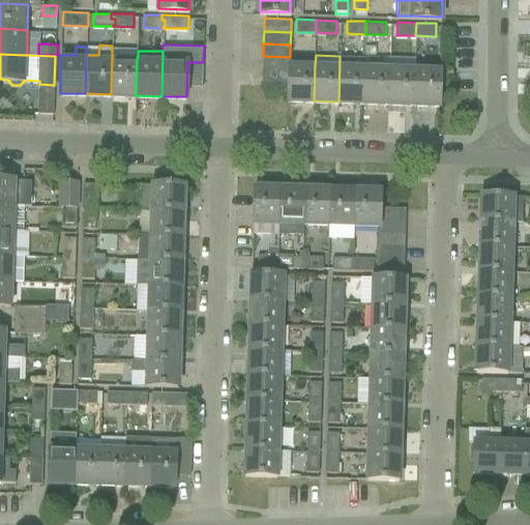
[(339,101),(363,103),(364,56),(341,55),(340,56),(339,101)]
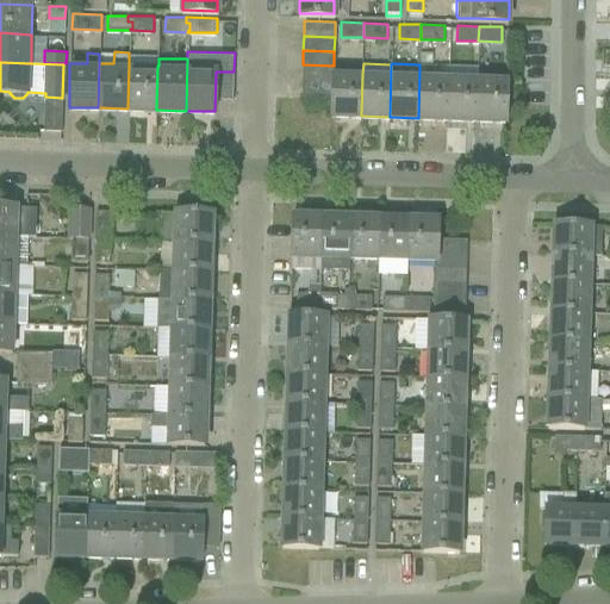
[(418,118),(447,119),(448,63),(421,63),(421,64),(419,64),(418,118)]
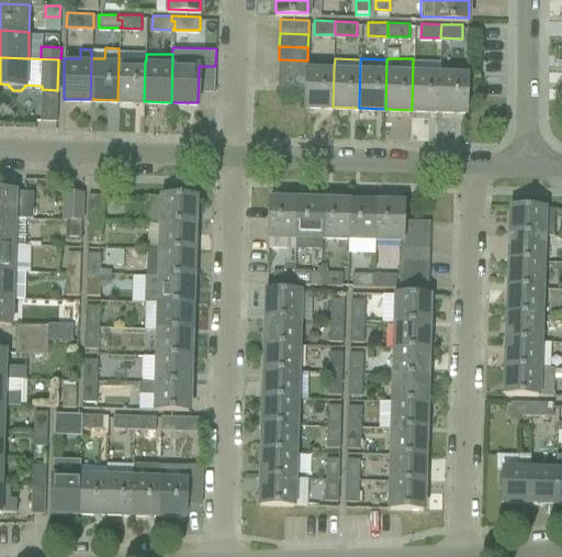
[(412,110),(438,110),(439,73),(440,59),(413,58),(412,110)]
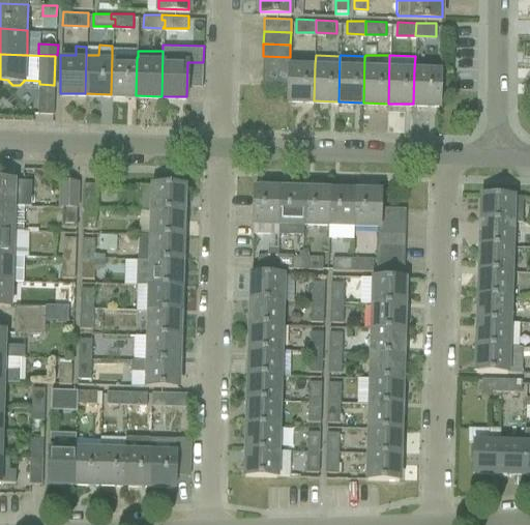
[(111,94),(136,95),(137,57),(112,56),(111,94)]
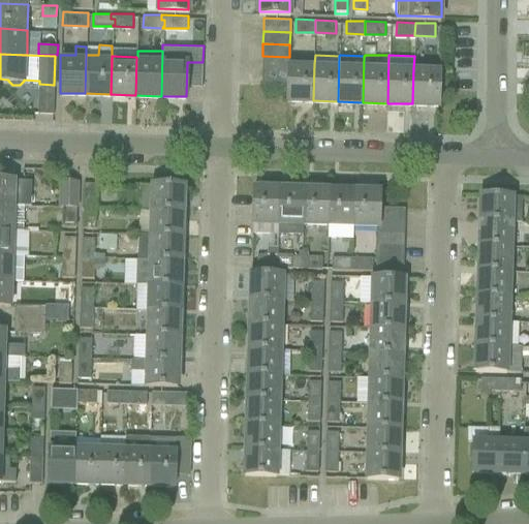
[(261,68),(287,69),(287,63),(289,63),(289,57),(262,56),(261,68)]
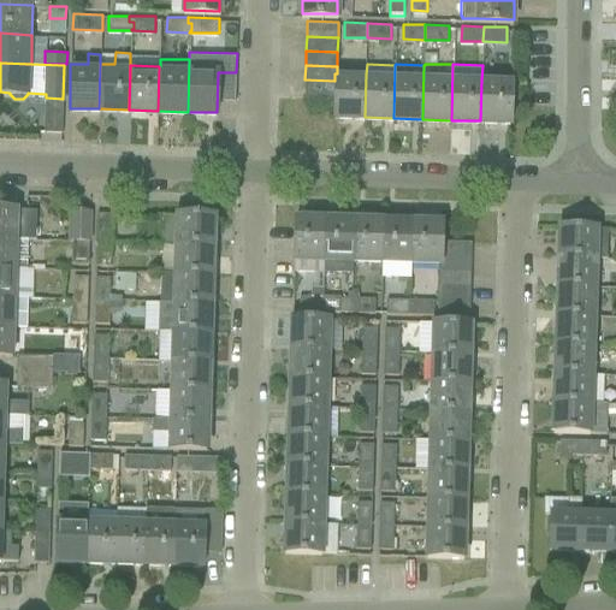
[(335,117),(365,117),(366,75),(337,73),(335,73),(335,81),(335,96),(335,117)]
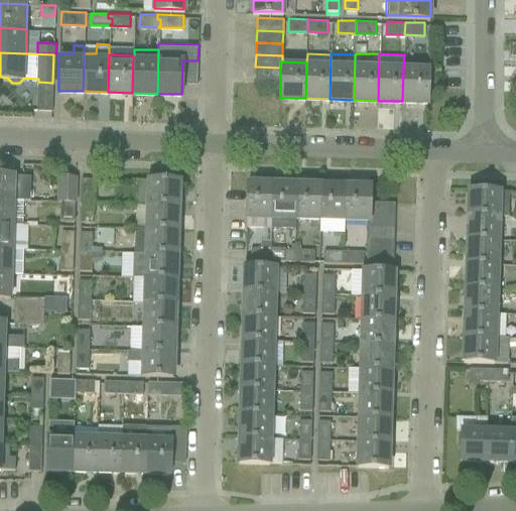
[(255,80),(280,81),(280,68),(255,67),(255,80)]
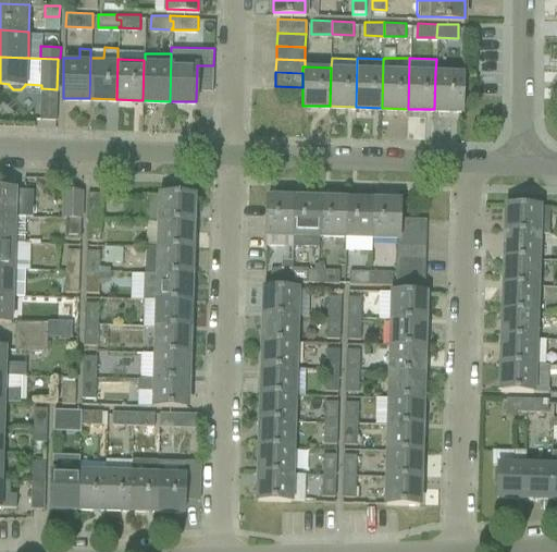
[(434,109),(461,110),(462,73),(435,72),(434,109)]
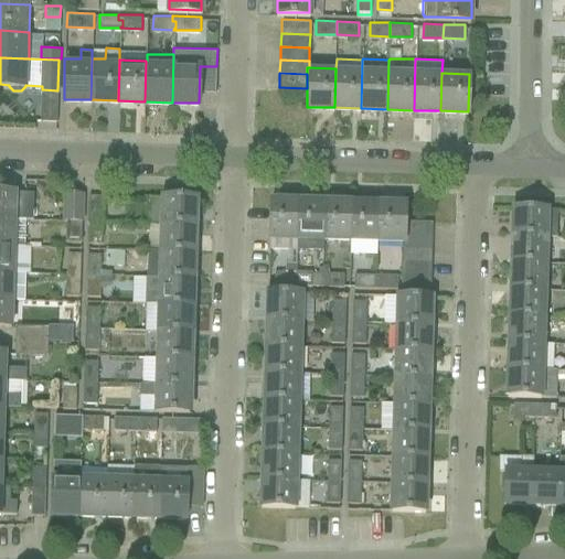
[(0,216),(25,217),(27,217),(27,216),(33,217),(33,212),(34,190),(0,189),(0,216)]
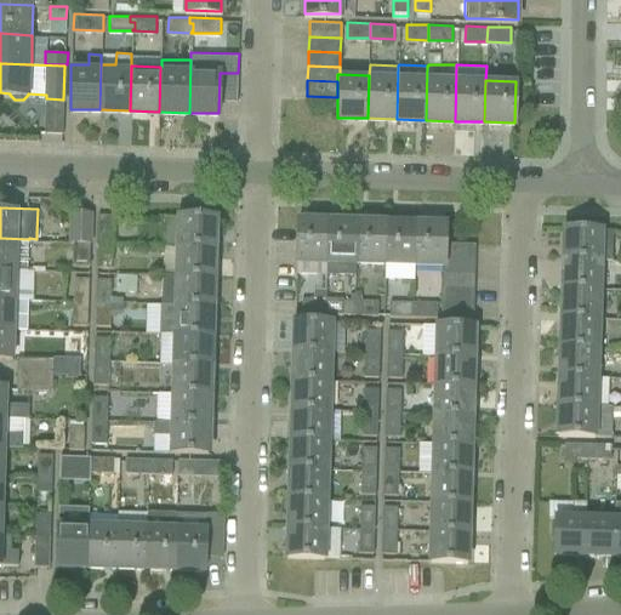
[(75,241),(81,243),(81,239),(90,239),(90,240),(91,240),(93,240),(95,211),(91,211),(72,210),(70,234),(70,240),(75,240),(75,241)]
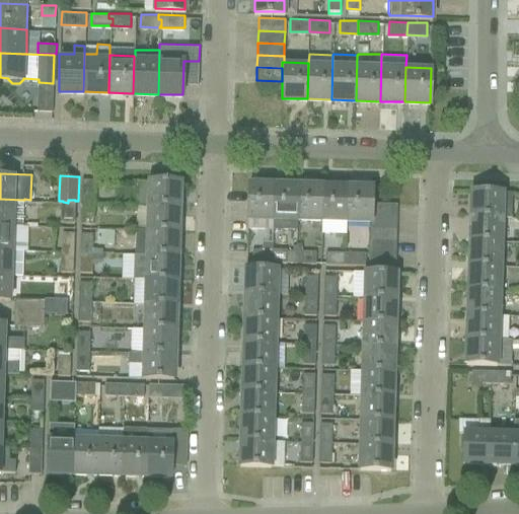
[(82,202),(94,202),(95,177),(94,177),(83,177),(82,202)]
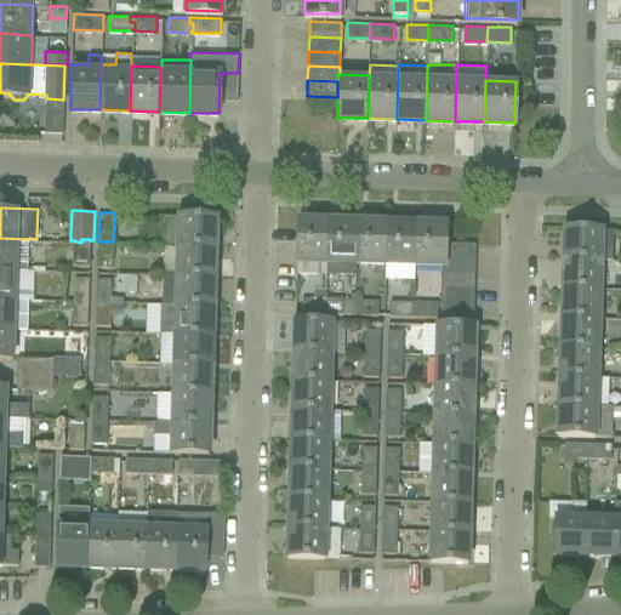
[(178,244),(214,245),(215,215),(180,214),(178,244)]
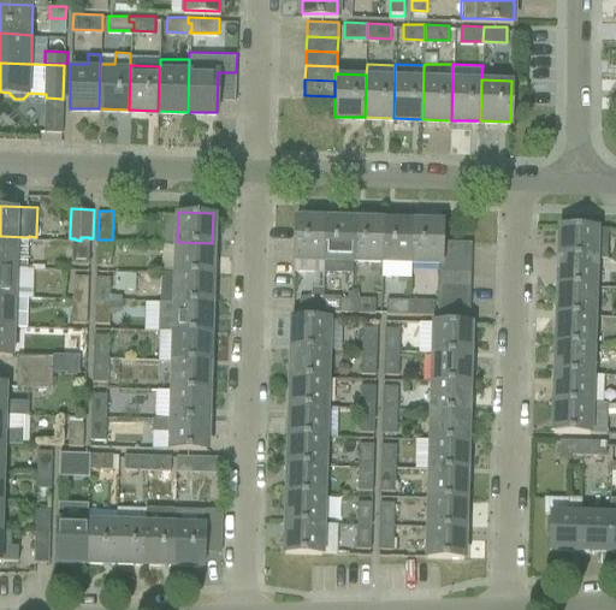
[(295,268),(324,270),(325,215),(295,215),(294,258),(295,258),(295,268)]
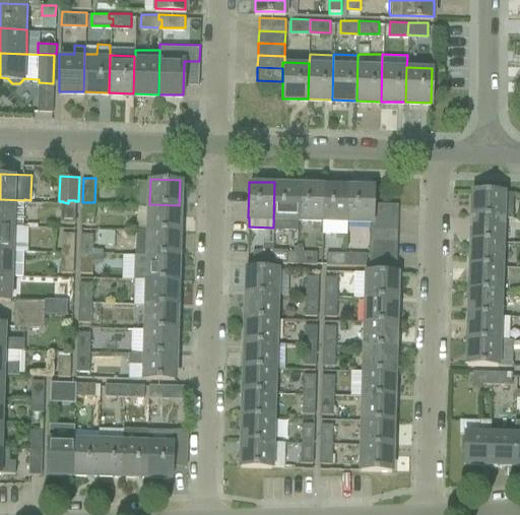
[(273,228),(298,229),(298,218),(299,183),(274,182),(273,228)]
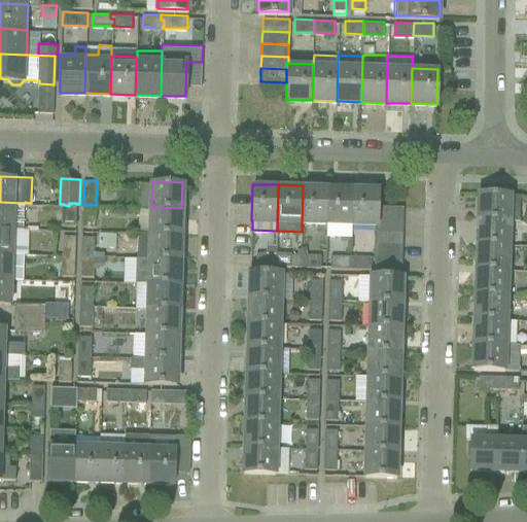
[(302,221),(326,222),(327,186),(303,185),(302,221)]
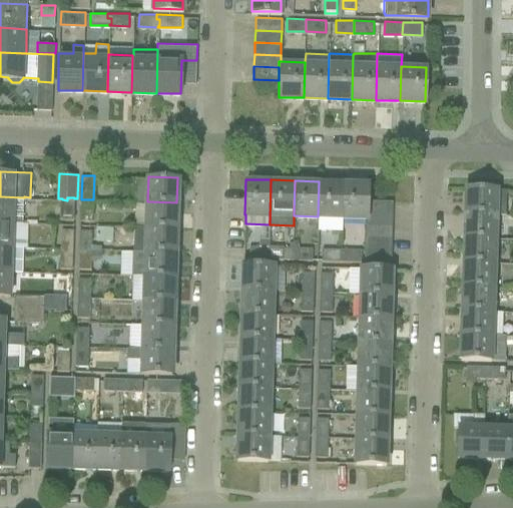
[(319,227),(343,228),(343,217),(342,217),(343,181),(319,181),(318,216),(319,216),(319,227)]
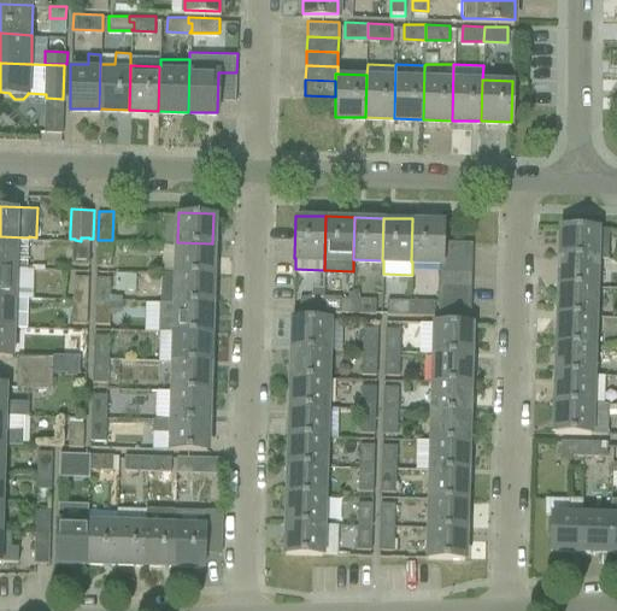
[(441,254),(442,239),(442,219),(412,218),(411,262),(412,262),(440,262),(441,262),(441,254)]
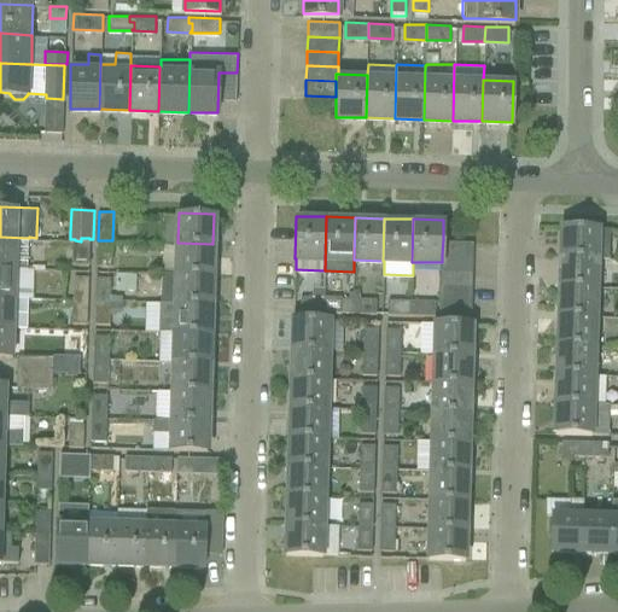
[(563,225),(561,255),(596,256),(608,256),(608,244),(598,244),(598,227),(598,226),(563,225)]
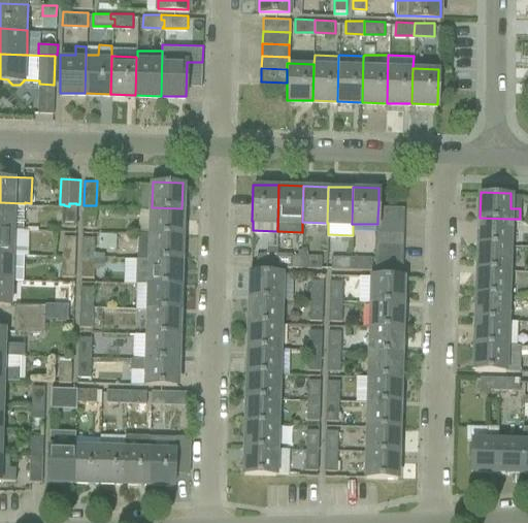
[(0,202),(0,227),(13,228),(23,228),(24,203),(0,202)]
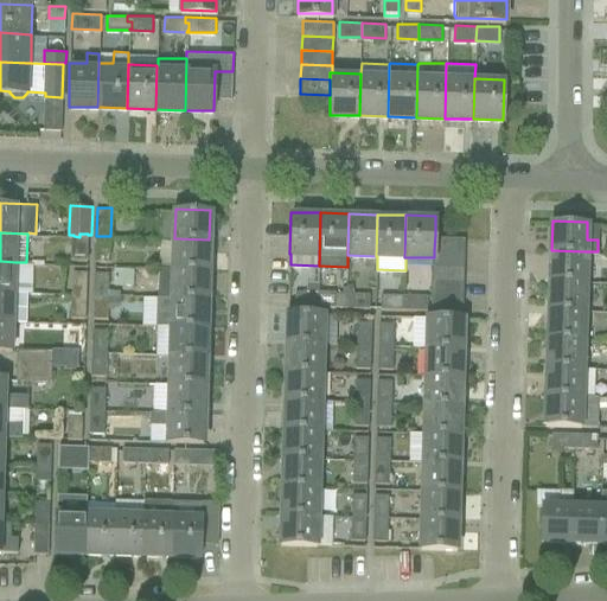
[(74,236),(74,253),(88,253),(88,235),(88,234),(80,234),(80,237),(74,236)]
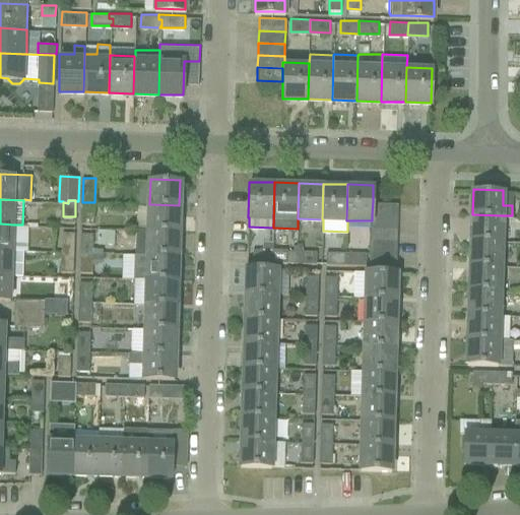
[(372,214),(397,215),(398,202),(373,201),(372,214)]
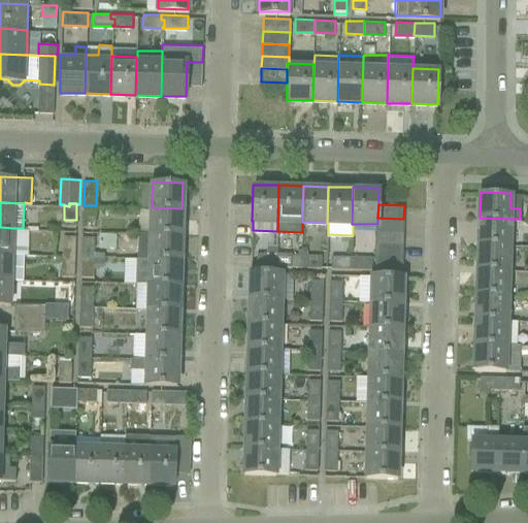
[(84,205),(84,225),(96,225),(96,205),(84,205)]
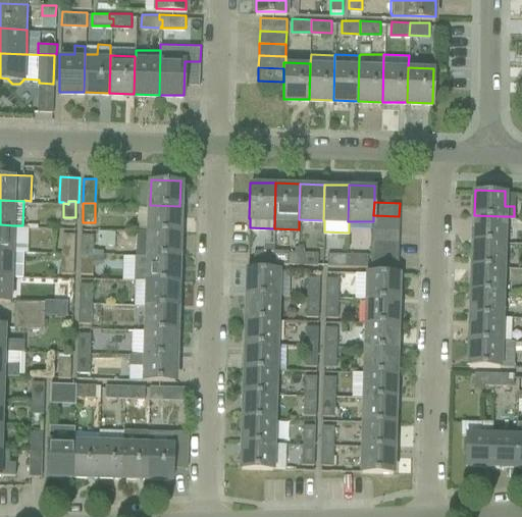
[(137,229),(179,230),(179,206),(150,205),(139,204),(137,229)]
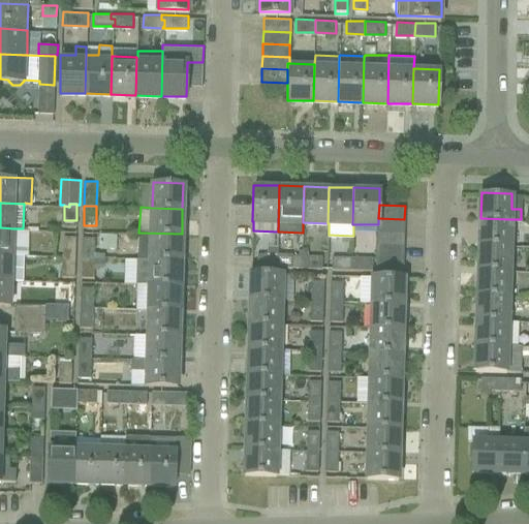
[(377,230),(404,232),(404,219),(378,218),(378,224),(377,224),(377,230)]
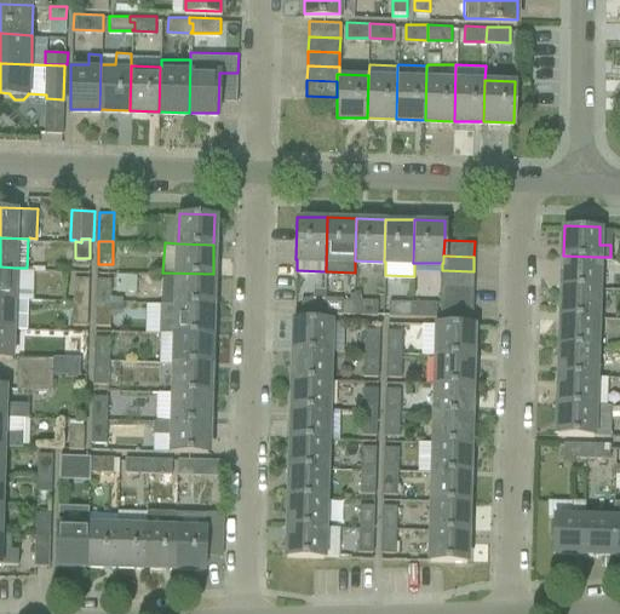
[(562,285),(598,286),(598,258),(598,257),(563,256),(562,285)]
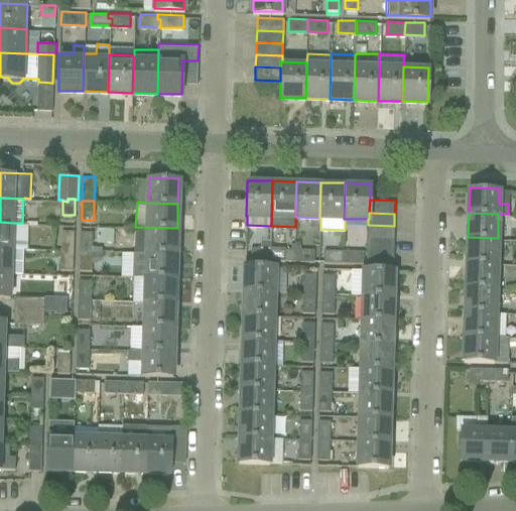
[(0,246),(12,247),(13,223),(0,222),(0,246)]
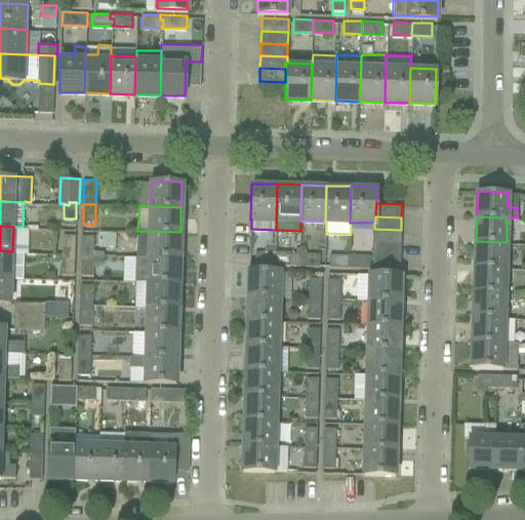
[(374,241),(401,242),(401,230),(374,229),(374,241)]
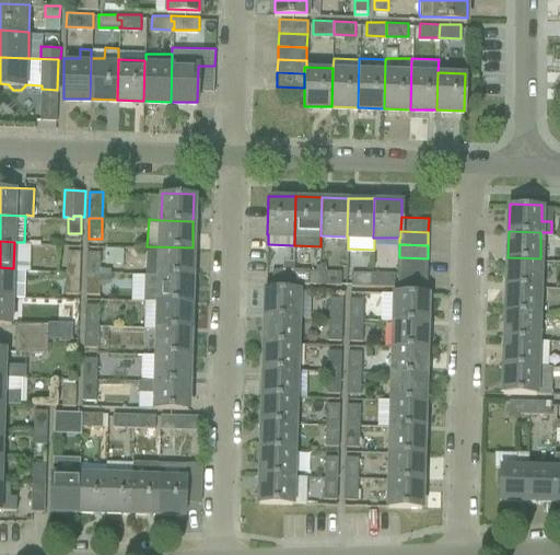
[(104,245),(104,261),(123,262),(123,246),(104,245)]
